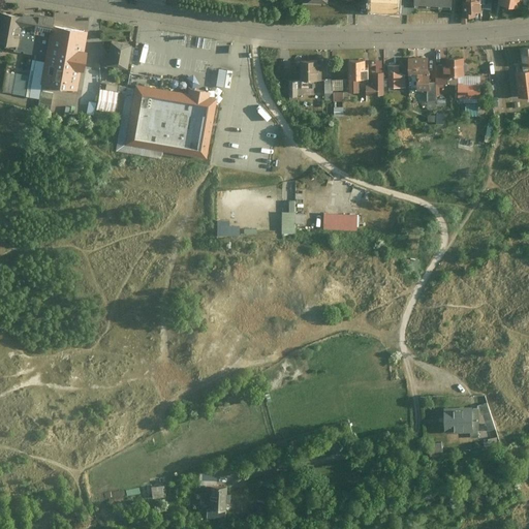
[(372,0),(372,9),(399,10),(399,0),(372,0)]
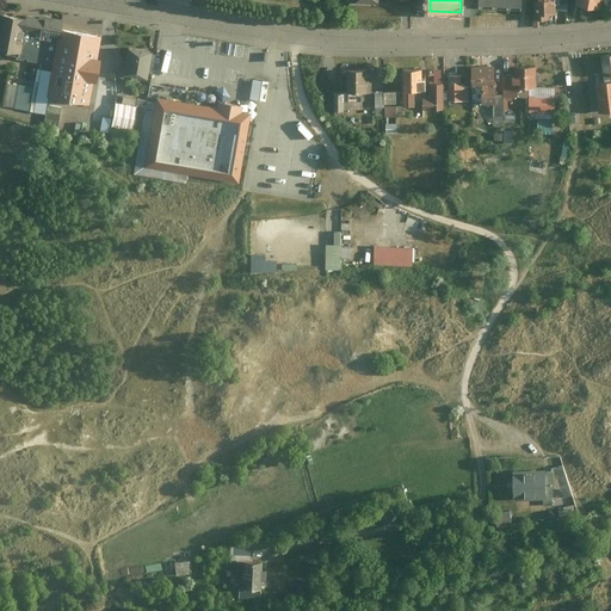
[(470,0),(461,0),(461,12),(461,17),(470,17),(470,0)]
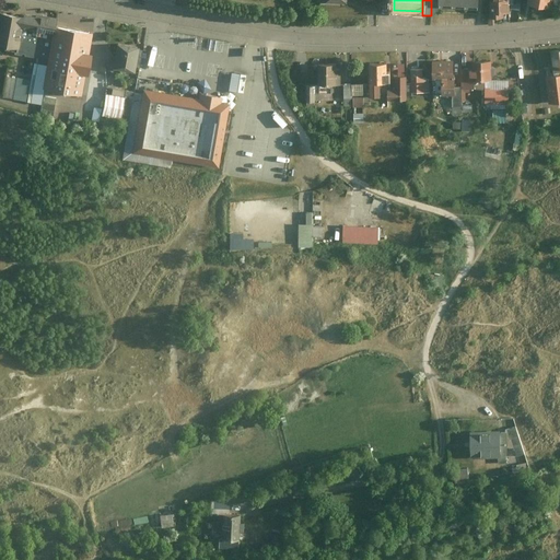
[(489,1),(490,25),(494,25),(494,19),(502,19),(502,13),(511,13),(510,2),(510,0),(491,0),(491,1),(489,1)]
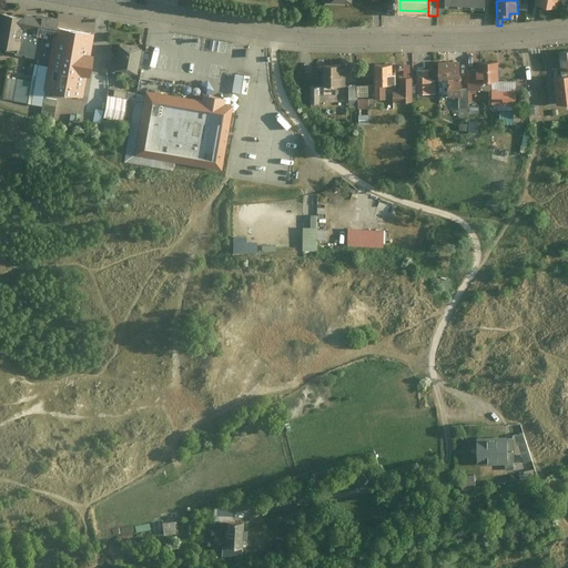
[(0,12),(0,48),(14,51),(13,53),(20,54),(21,52),(24,53),(26,56),(29,56),(30,53),(31,54),(32,57),(36,57),(37,56),(50,57),(56,27),(57,19),(36,16),(36,17),(24,14),(22,16),(0,12)]
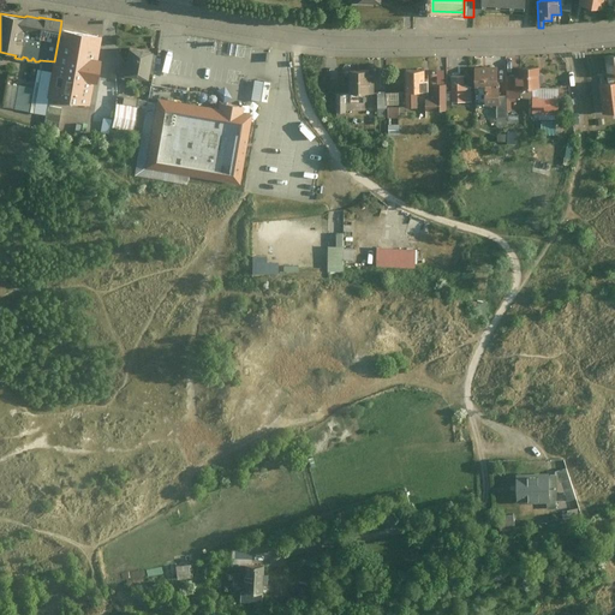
[(96,59),(100,36),(60,29),(54,61),(52,71),(48,96),(52,97),(88,103),(93,81),(96,81),(100,60),(96,59)]
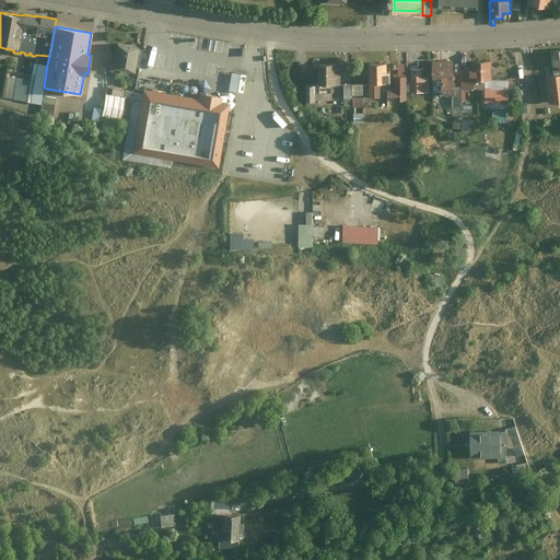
[(112,68),(133,71),(135,67),(139,67),(142,50),(138,49),(139,46),(117,43),(112,68)]
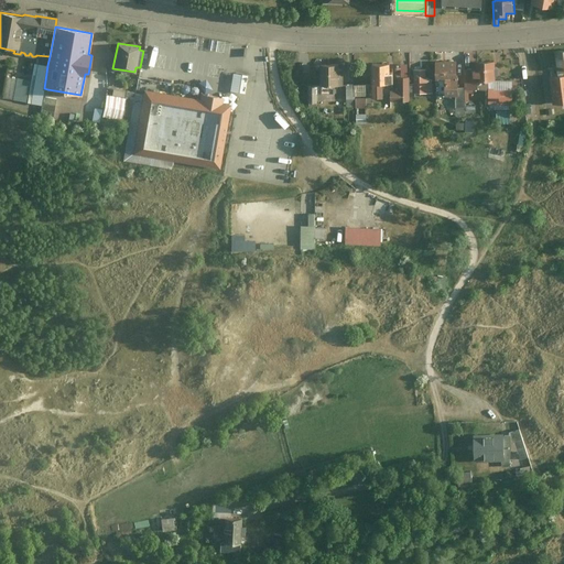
[(563,49),(554,51),(556,71),(563,68),(563,49)]
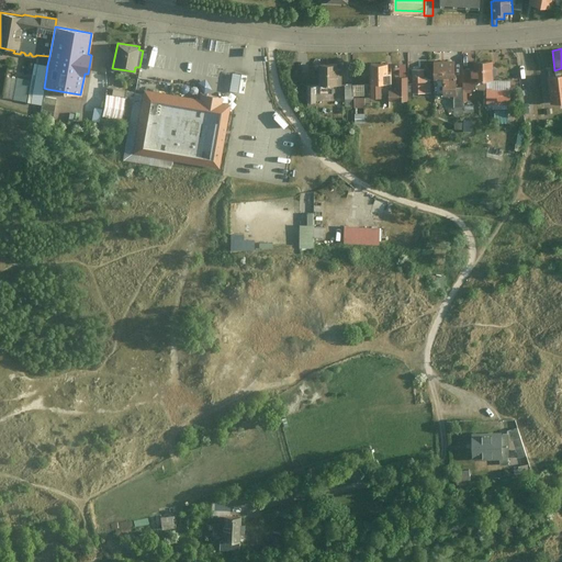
[(463,88),(464,108),(470,107),(470,98),(473,98),(473,93),(475,93),(475,85),(482,85),(493,85),(493,62),(474,62),(474,75),(469,75),(469,74),(463,74),(463,88)]
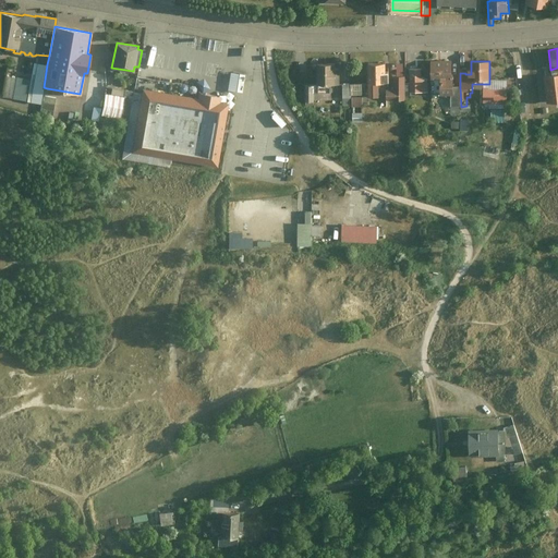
[(44,87),(47,64),(34,62),(32,79),(27,100),(40,102),(43,95),(44,87)]
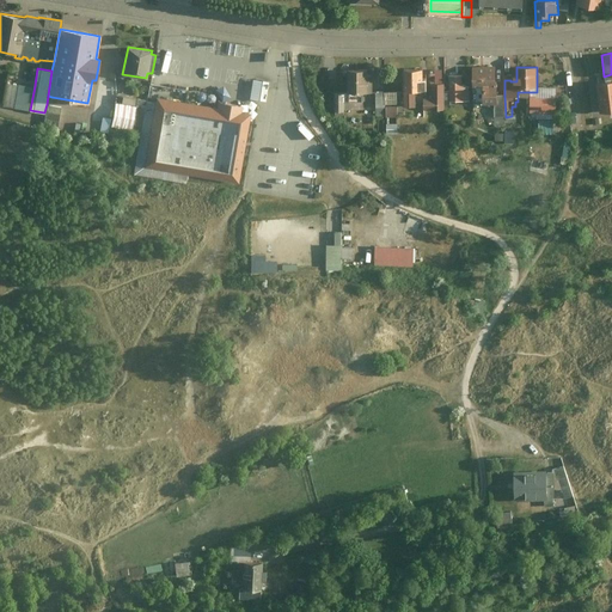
[(422,68),(403,69),(403,106),(417,105),(417,91),(427,91),(427,79),(422,79),(422,68)]
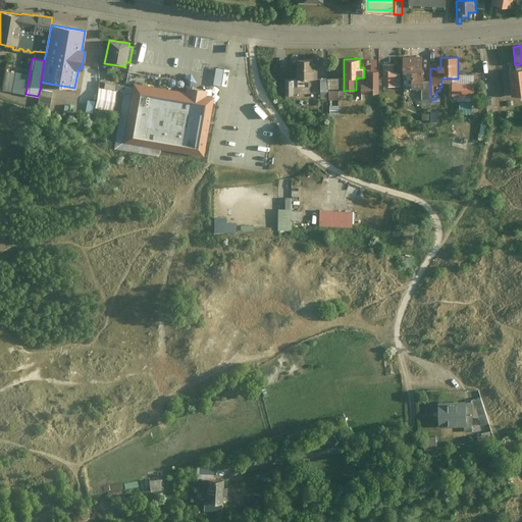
[(411,72),(424,72),(424,59),(402,58),(402,72),(411,72)]
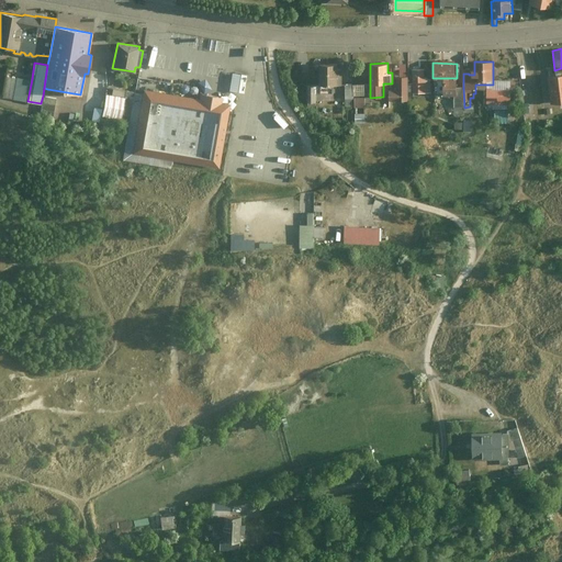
[(338,65),(318,65),(318,87),(319,87),(343,86),(343,70),(338,70),(338,65)]
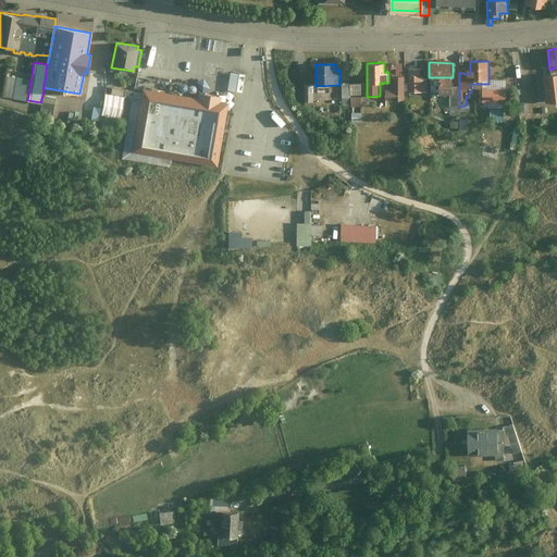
[(420,69),(408,69),(408,94),(430,94),(430,78),(420,77),(420,69)]
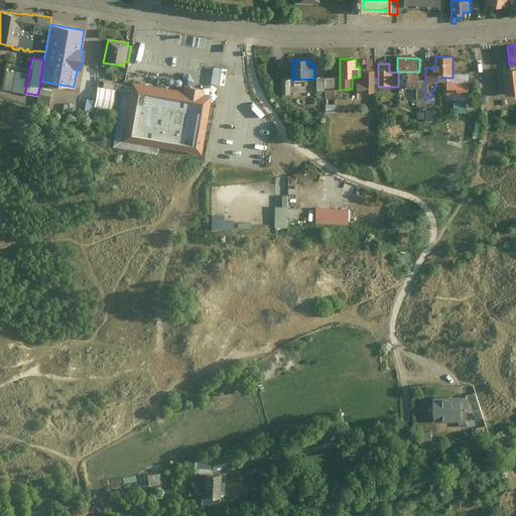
[(515,68),(504,71),(507,96),(515,94),(515,68)]
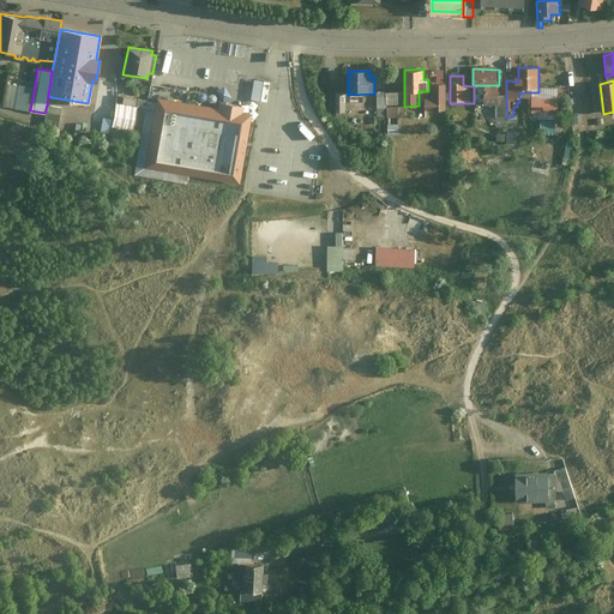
[(2,106),(30,110),(35,86),(7,82),(2,106)]
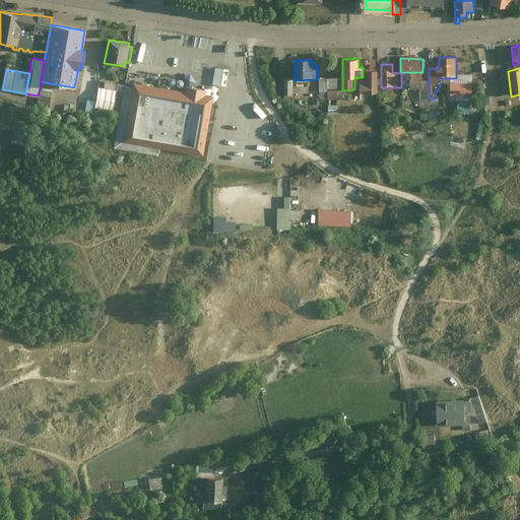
[(377,70),(367,70),(368,84),(361,84),(361,93),(378,92),(377,70)]
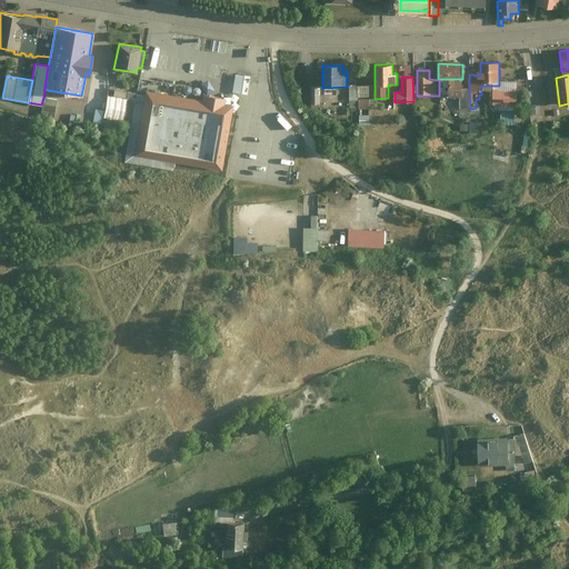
[(462,79),(448,79),(448,97),(462,97),(462,89),(462,79)]
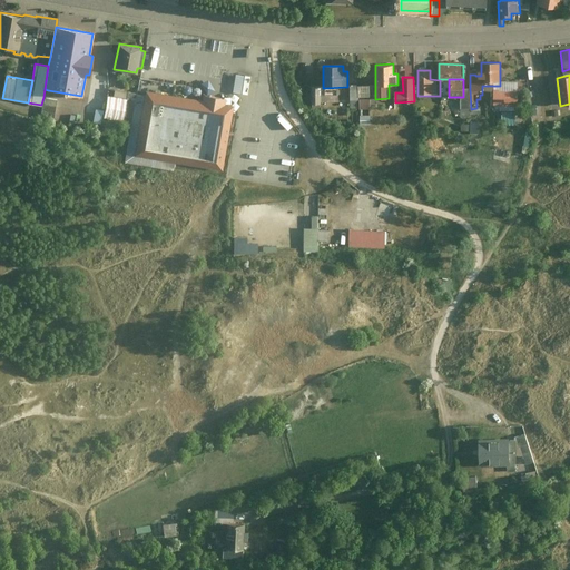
[(517,91),(520,90),(521,80),(502,80),(502,91),(517,91)]
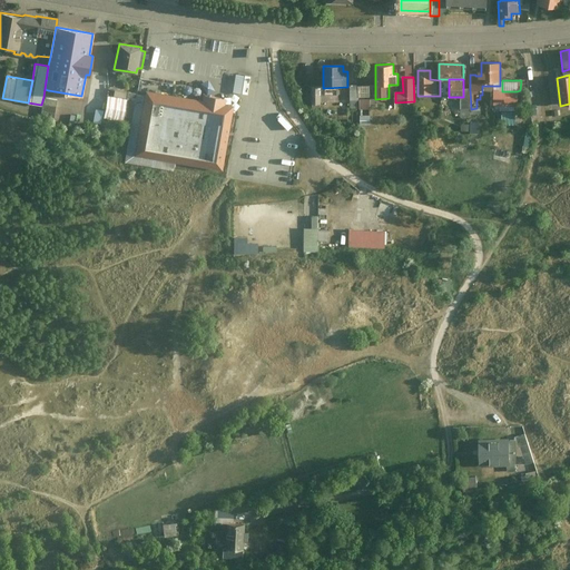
[(359,98),(357,87),(349,87),(350,101),(359,101),(359,98)]
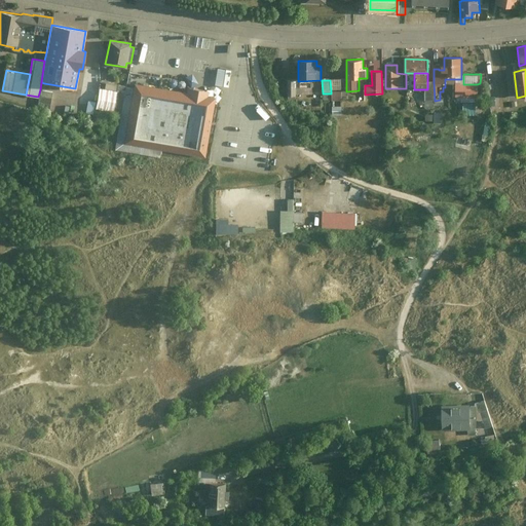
[(341,80),(330,80),(331,90),(341,90),(341,80)]
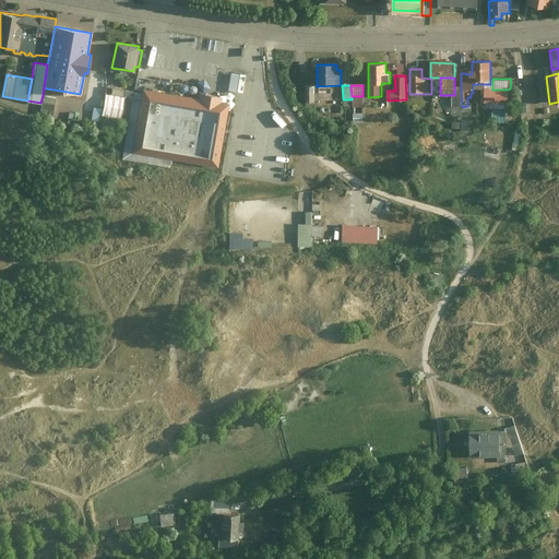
[(318,86),(306,86),(306,104),(318,104),(318,86)]
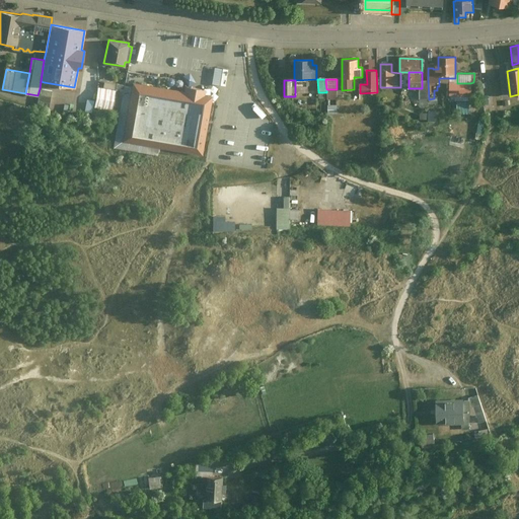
[(186,92),(134,83),(123,146),(205,160),(216,97),(186,92)]
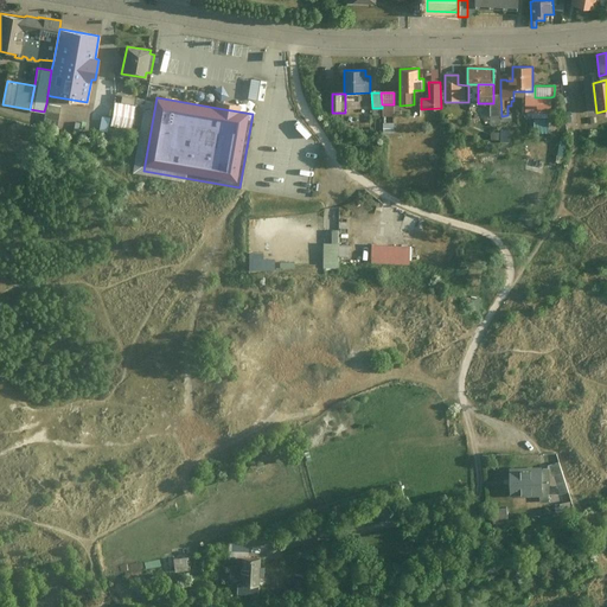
[(535,97),(524,97),(525,115),(550,114),(550,97),(535,97)]
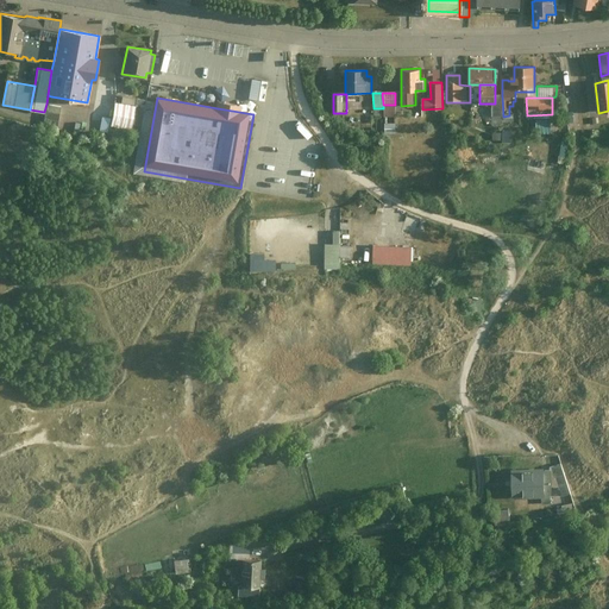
[(61,106),(50,105),(46,104),(43,125),(57,127),(61,106)]
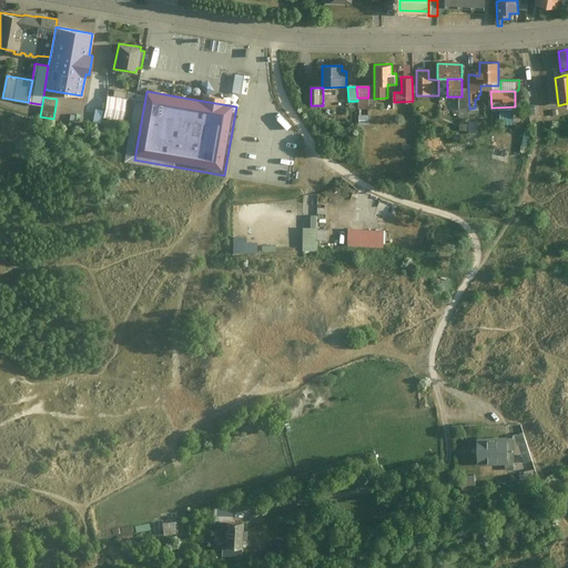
[(368,100),(357,100),(358,109),(368,109),(368,100)]
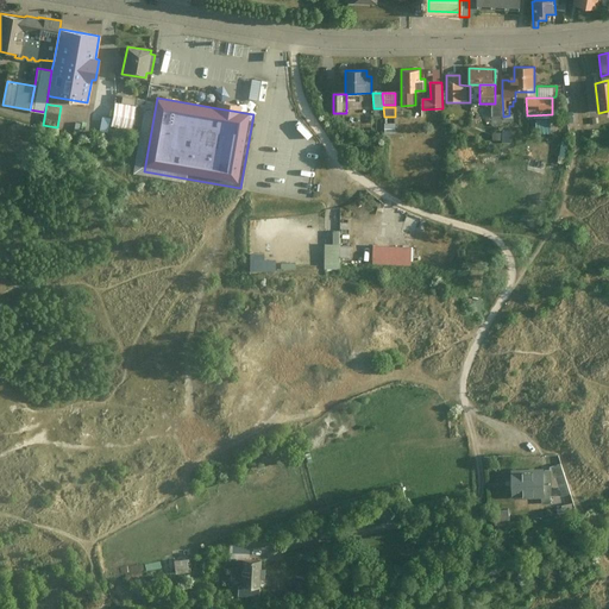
[(553,132),(553,120),(540,120),(540,132),(553,132)]
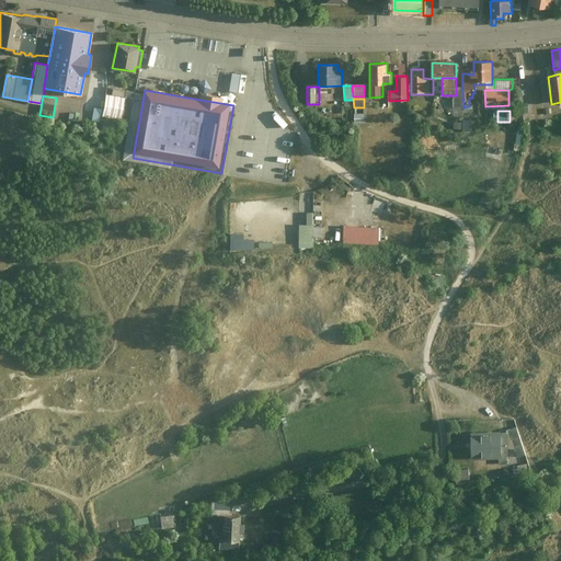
[(364,114),(354,114),(354,125),(364,125),(364,114)]
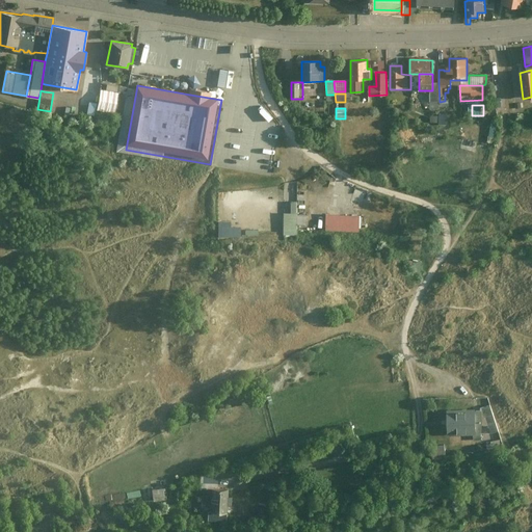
[(296,215),(284,215),(285,236),(296,236),(296,224),(296,216),(296,215)]
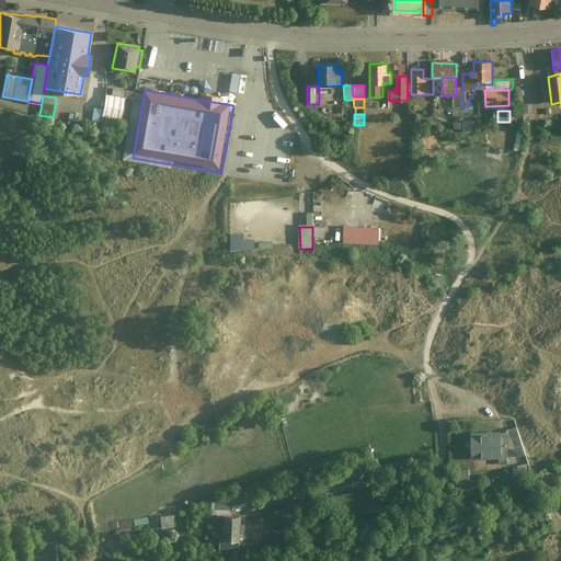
[(323,228),(312,228),(312,237),(323,237),(323,228)]
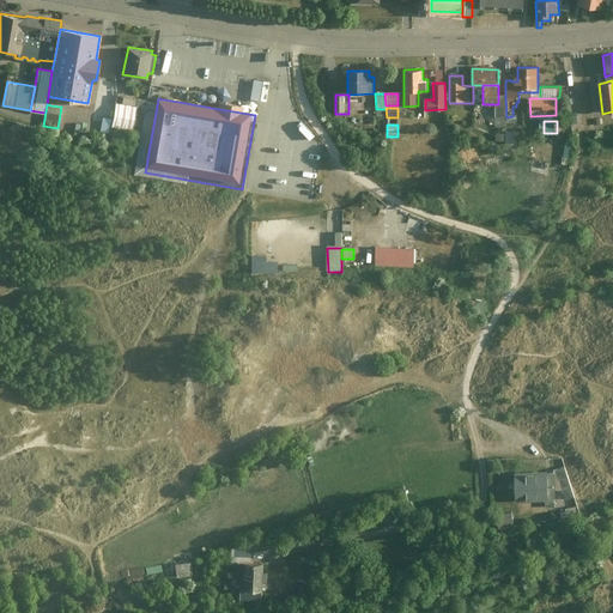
[(414,249),(376,249),(375,268),(414,268),(414,249)]
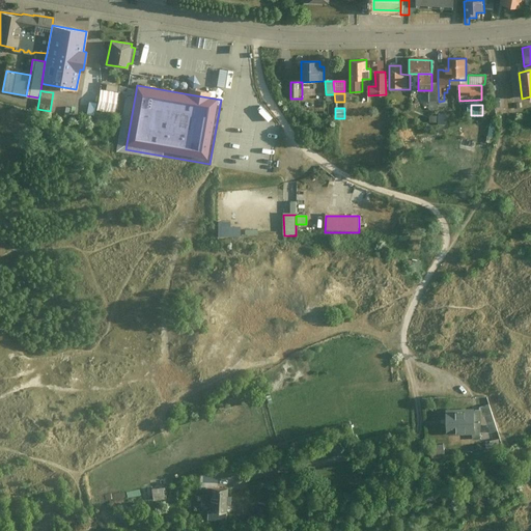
[(242,226),(227,226),(227,221),(220,221),(220,235),(242,235),(242,226)]
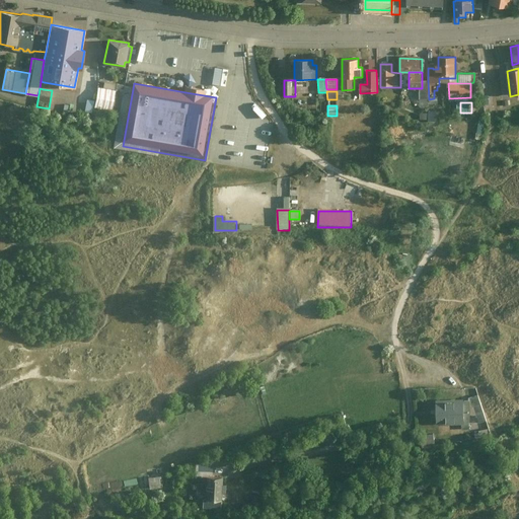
[(476,396),(467,399),(475,424),(485,421),(476,396)]
